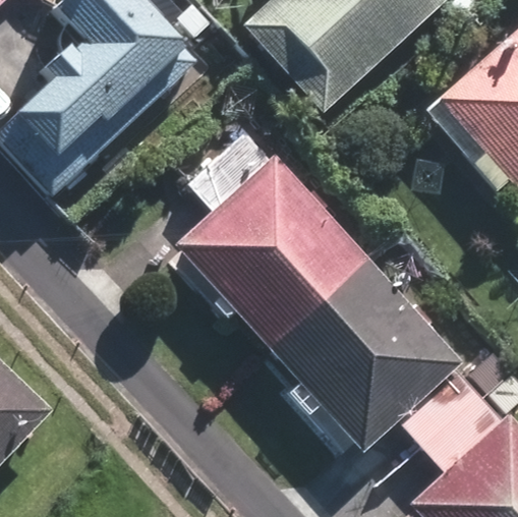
[(15,114),(56,156),(100,113),(106,119),(186,42),(145,0),(63,0),(55,8),(84,38),(74,48),(70,43),(44,69),(52,78),(15,114)]
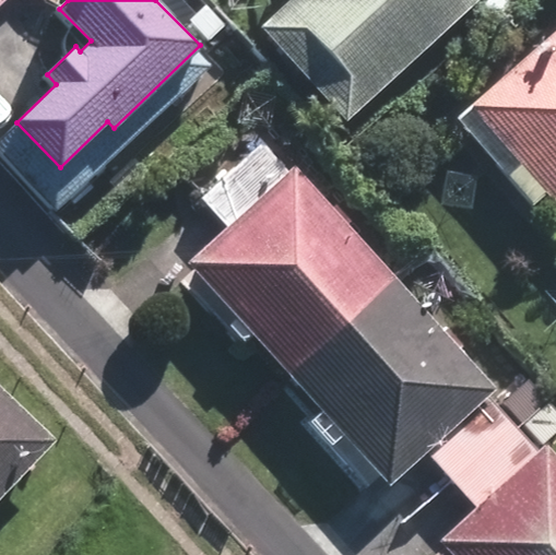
[(290,0),(259,30),(351,124),(478,0),(290,0)]
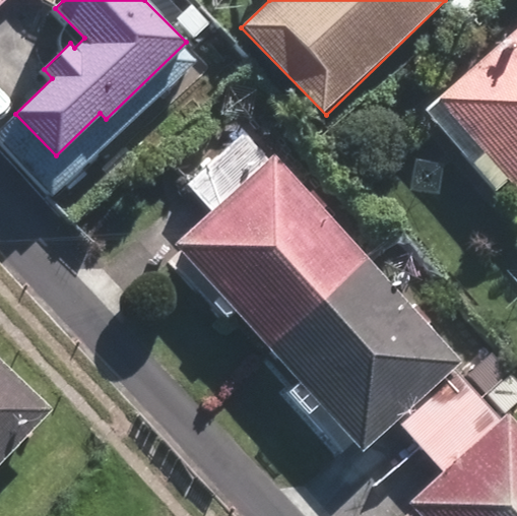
[(516,27),(425,110),(494,188),(506,178),(516,190),(516,27)]
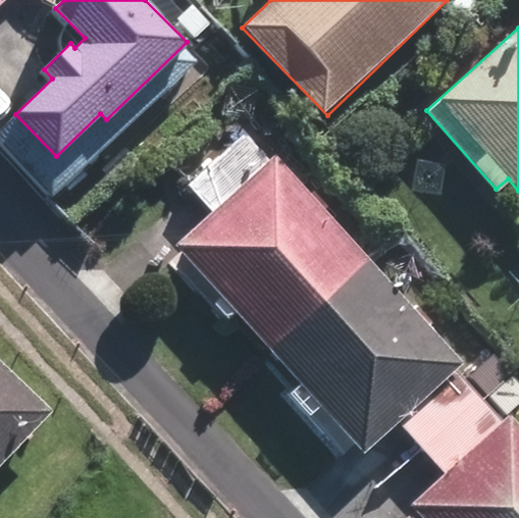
[(215,209),(178,242),(185,249),(173,259),(227,319),(239,310),(302,381),(291,392),(345,453),(356,443),(364,451),(463,363),(277,154),(270,161),(244,132),(189,179),(215,209)]
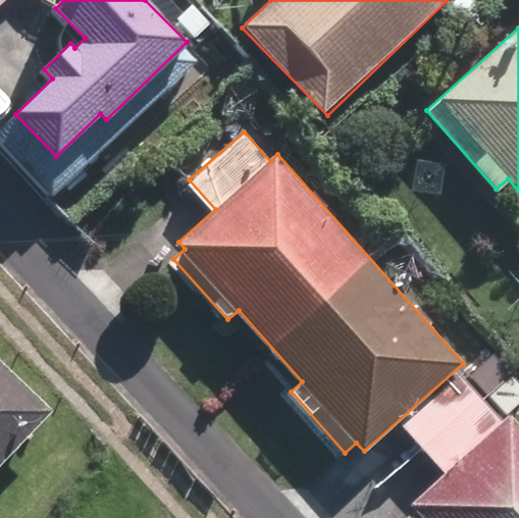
[(0,463),(52,409),(0,358),(0,463)]
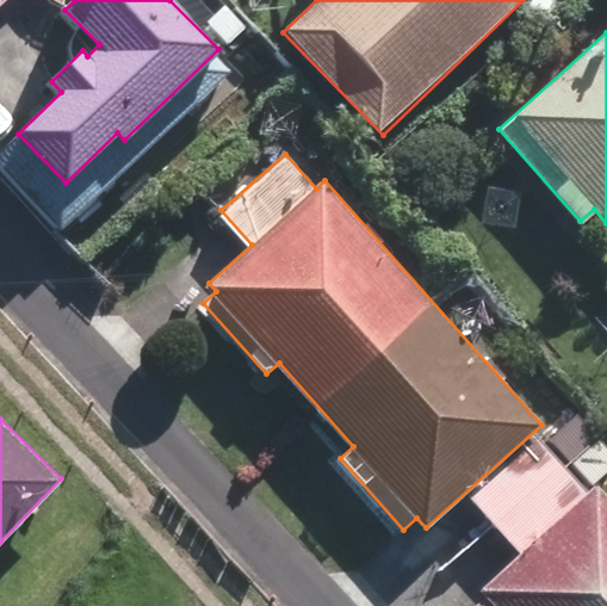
[(521,550),(481,587),(497,605),(606,605),(606,487),(600,480),(594,484),(547,433),(475,499),(521,550)]
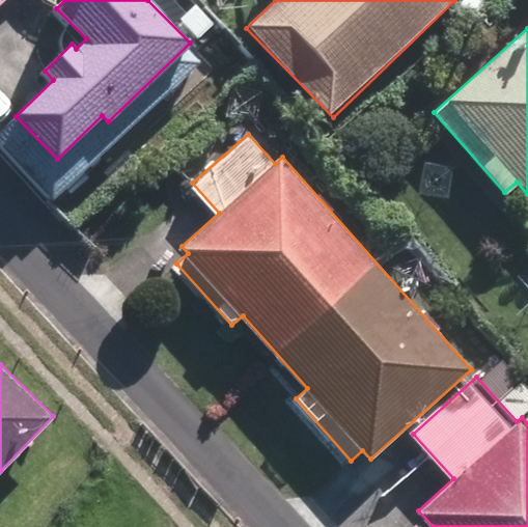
All buildings are outlined.
